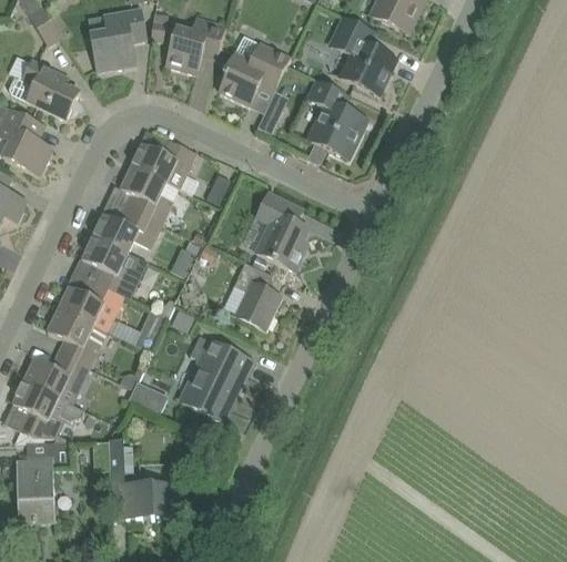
[(19,0),(47,46),(60,38),(38,0),(19,0)]
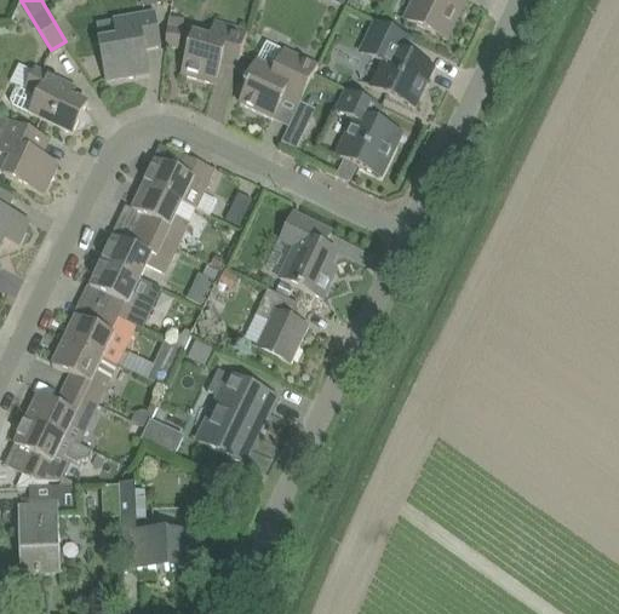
[(412,0),(405,16),(424,24),(446,35),(463,0),(412,0)]
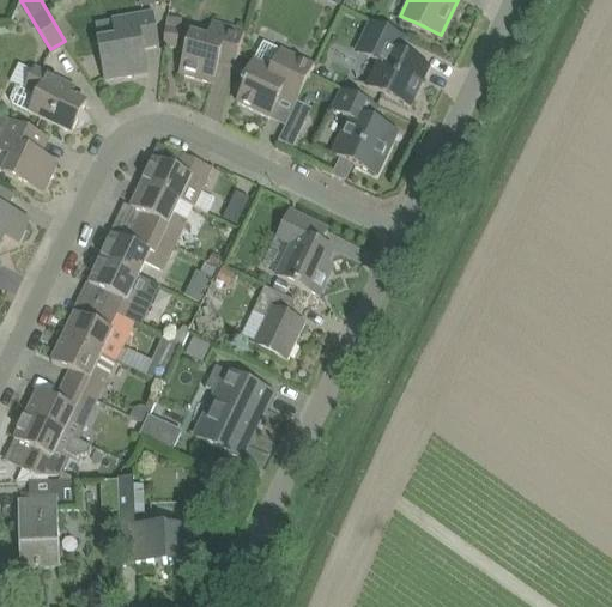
[(115,34),(98,36),(105,77),(147,70),(143,46),(158,42),(152,8),(113,16),(115,34)]
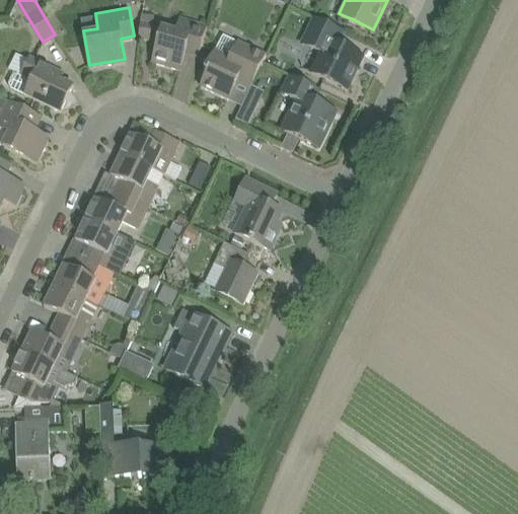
[(162,24),(151,60),(179,68),(187,44),(200,48),(207,22),(179,14),(175,28),(162,24)]
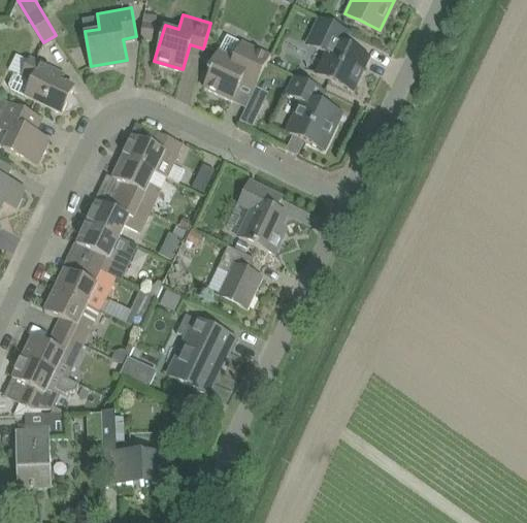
[(317,70),(333,78),(352,88),(368,55),(342,42),(349,29),(330,21),(320,15),(307,41),(327,51),(317,70)]
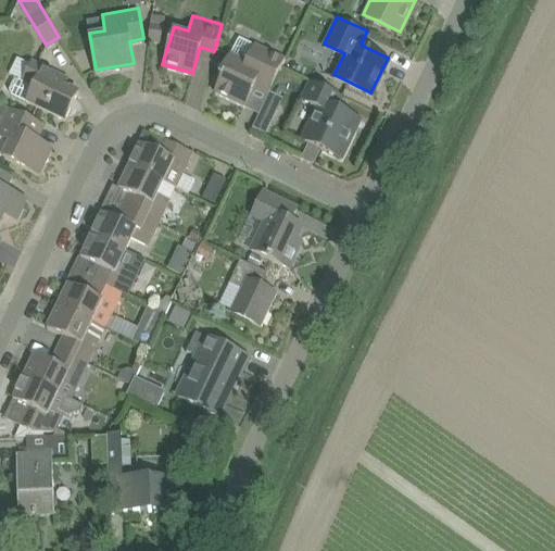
[(148,39),(161,40),(163,21),(150,20),(148,39)]
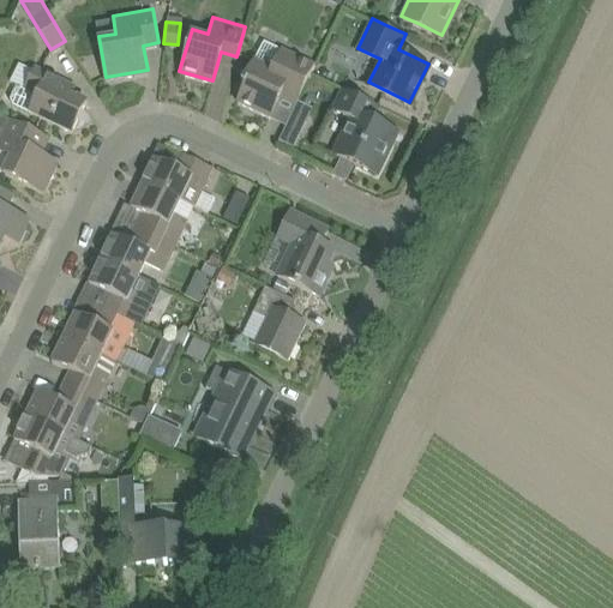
[(280,92),(296,100),(314,61),(282,46),(263,37),(254,58),(253,56),(242,80),(246,83),(238,100),(270,114),(280,92)]
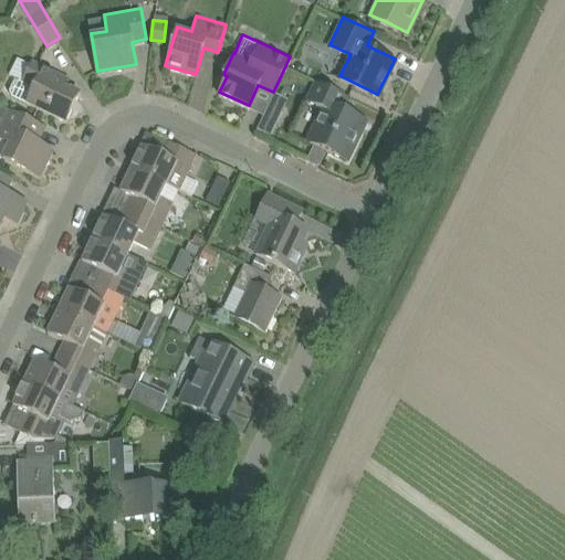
[(32,59),(23,78),(19,77),(13,78),(9,87),(10,93),(45,109),(65,119),(80,90),(65,83),(69,76),(32,59)]
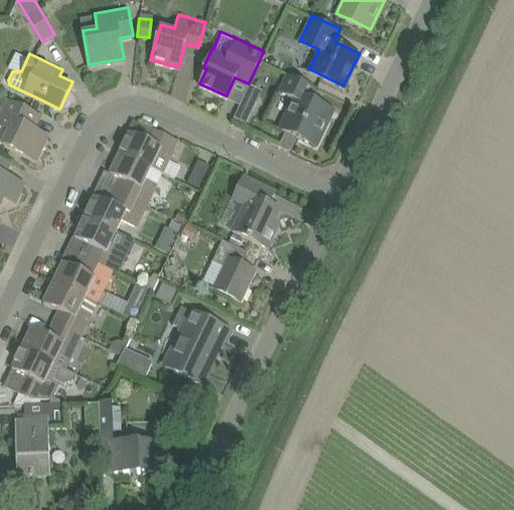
[(288,72),(280,90),(294,97),(280,126),(316,144),(333,108),(311,97),(317,86),(288,72)]
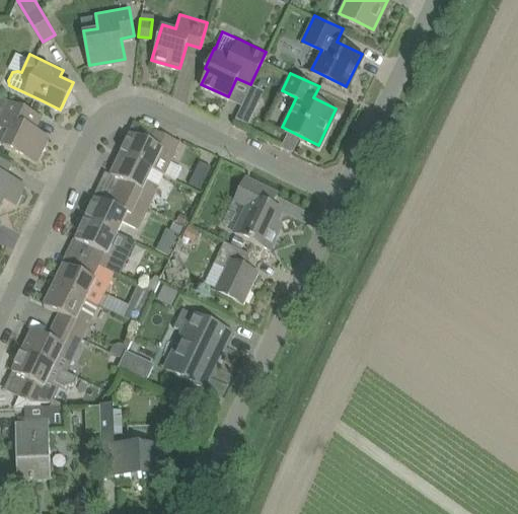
[(264,88),(251,82),(250,84),(245,95),(257,101),(264,88)]
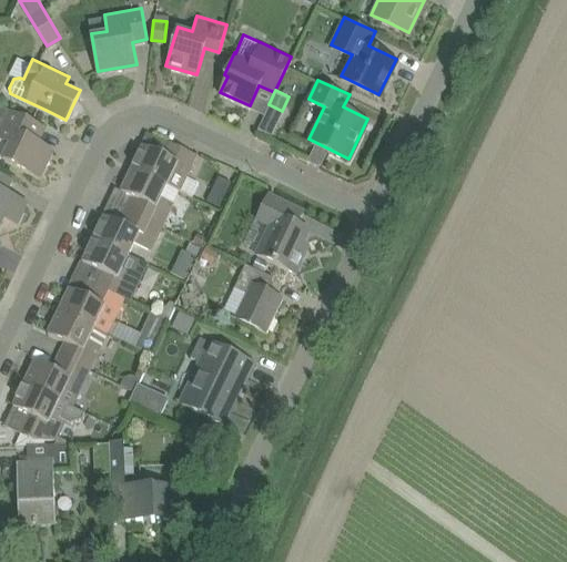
[(0,138),(10,143),(2,159),(39,175),(53,146),(38,139),(44,124),(0,102),(0,138)]
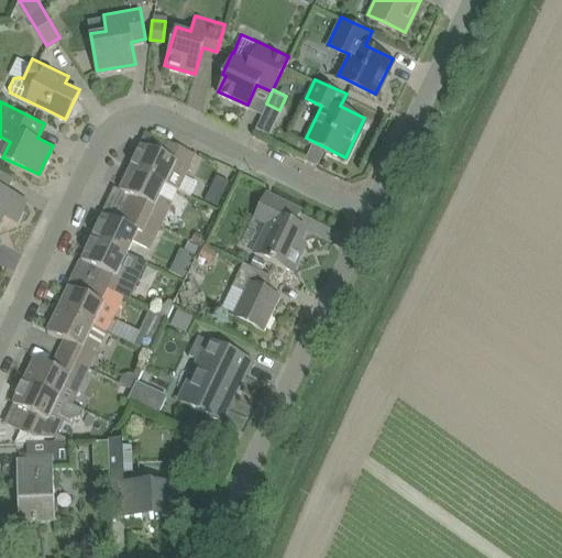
[(128,164),(177,187),(195,151),(168,139),(162,151),(141,142),(135,155),(133,153),(128,164)]
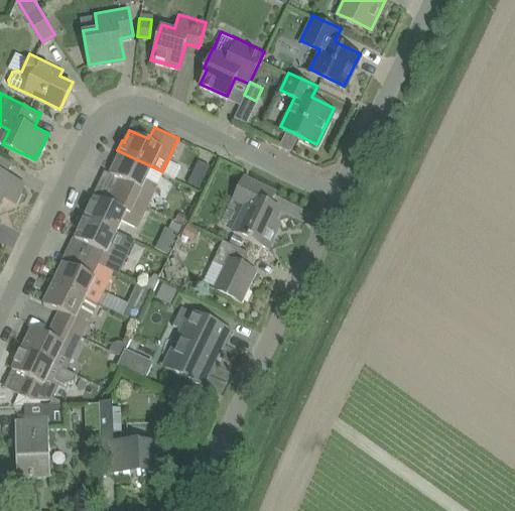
[(119,175),(113,187),(147,204),(157,182),(162,171),(117,150),(113,158),(115,159),(110,171),(119,175)]
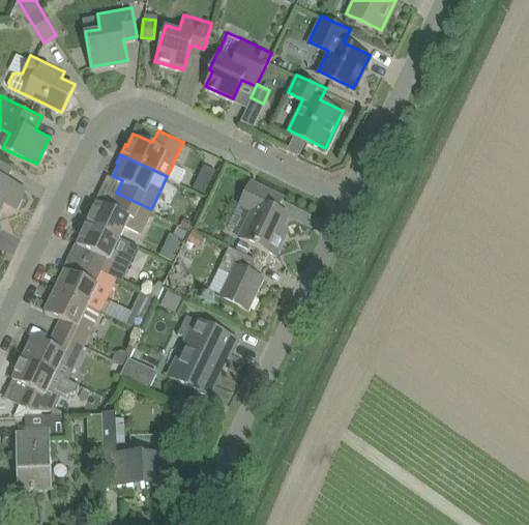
[(0,208),(4,201),(16,206),(25,186),(5,177),(10,166),(0,161),(0,208)]
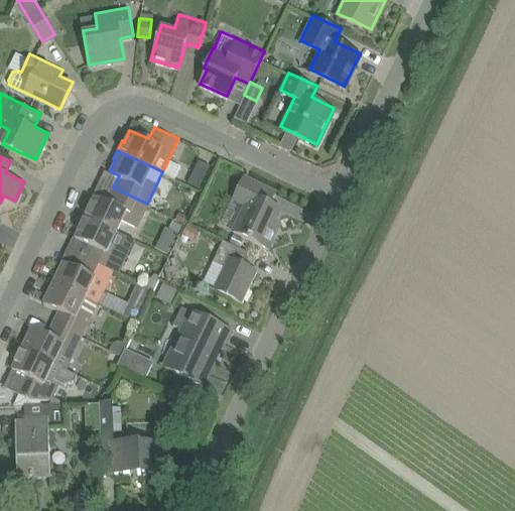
[(187,180),(199,185),(209,163),(205,161),(204,162),(198,159),(194,169),(192,168),(187,180)]
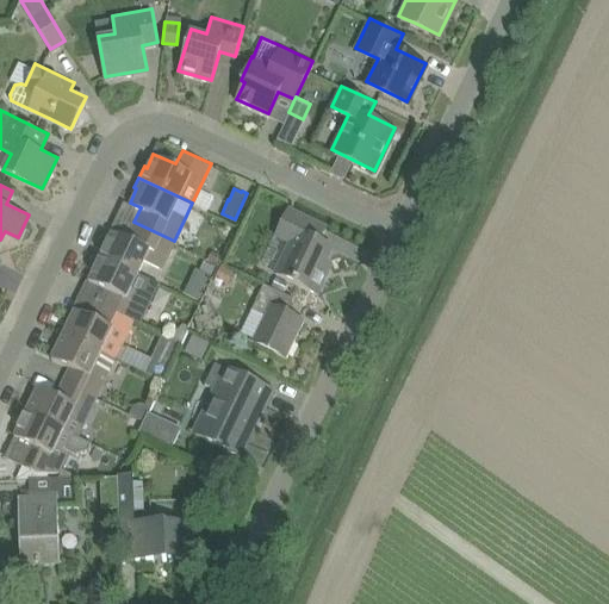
[(289,206),(278,229),(277,232),(291,238),(275,271),(316,291),(325,272),(321,269),(331,246),(318,238),(325,224),(289,206)]
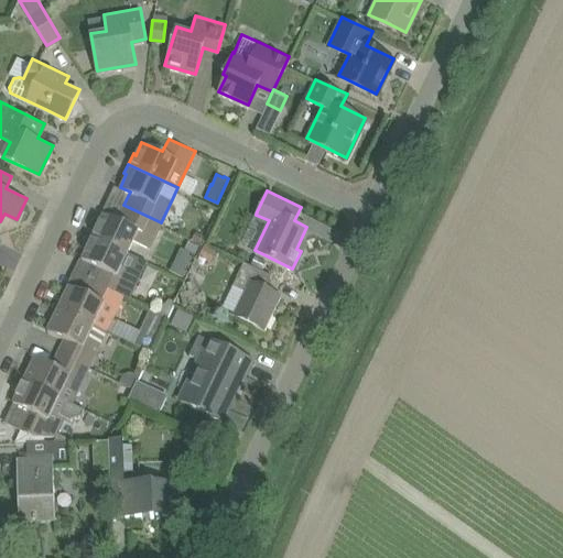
[(154,237),(161,222),(123,205),(117,218),(104,211),(97,225),(95,223),(90,233),(127,251),(133,239),(149,247),(154,237)]
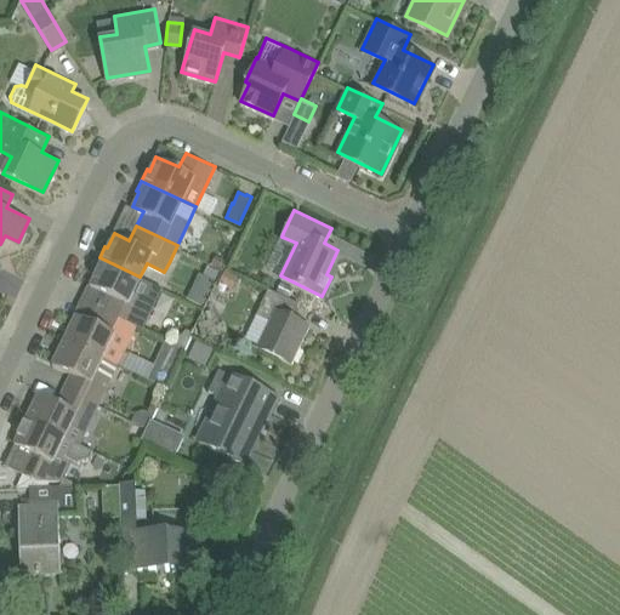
[(225,256),(215,251),(211,260),(220,265),(225,256)]
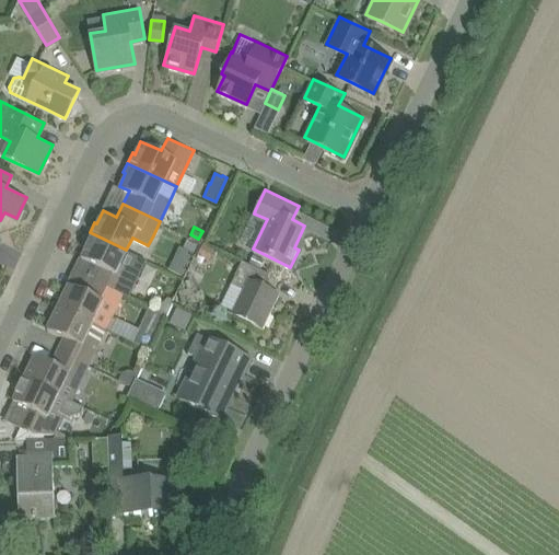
[(101,265),(94,279),(121,291),(128,278),(132,267),(136,269),(141,257),(126,250),(90,232),(85,242),(88,242),(81,255),(101,265)]
